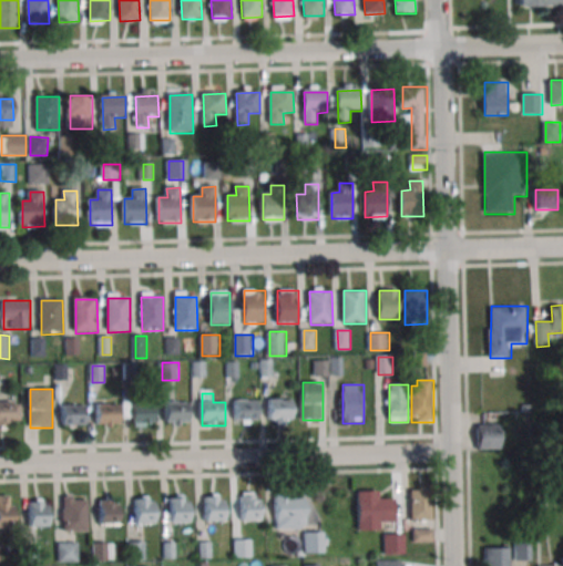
[(272,425),(295,425),(295,399),(272,399),(272,425)]
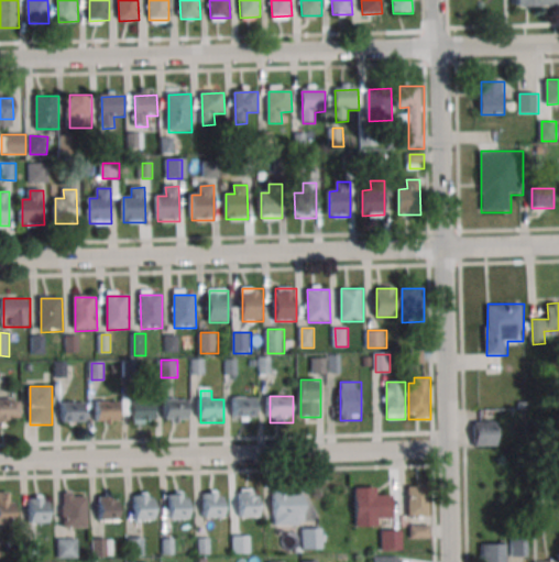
[(0,398),(0,425),(22,425),(22,399),(0,398)]
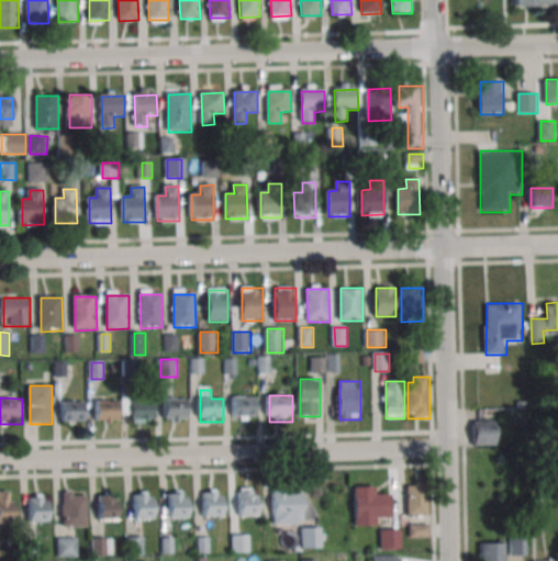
[(258,397),(227,397),(227,421),(258,421),(258,397)]
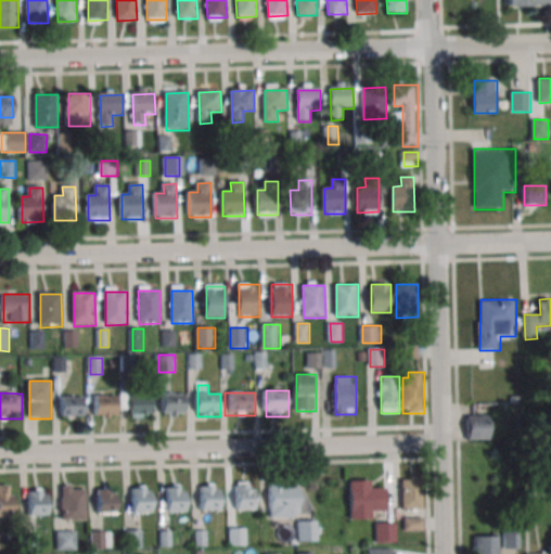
[(188,417),(188,395),(163,395),(163,417),(188,417)]
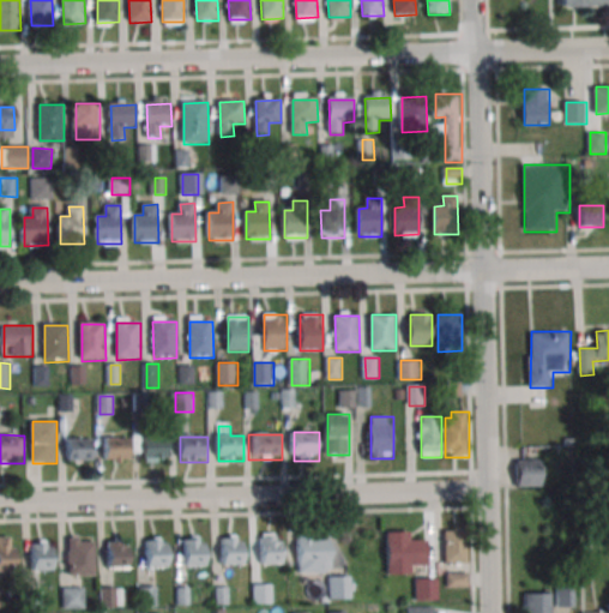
[(70,462),(95,462),(95,438),(70,438),(70,462)]
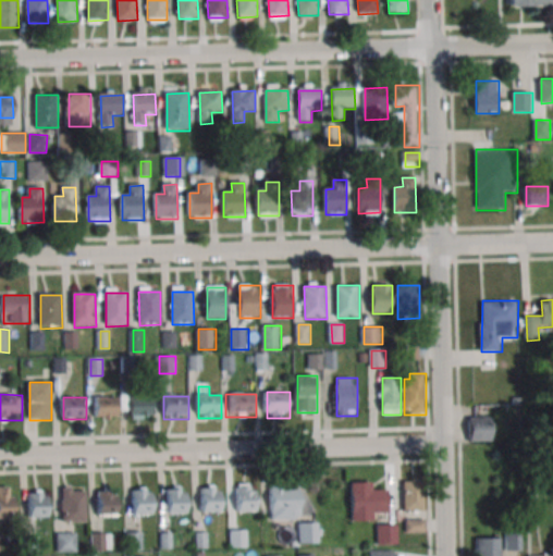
[(120,419),(120,397),(96,397),(96,419),(120,419)]
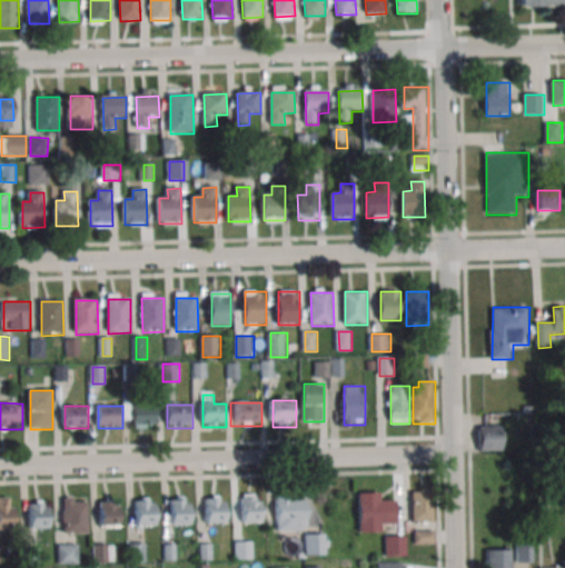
[(157,429),(157,406),(135,406),(135,429),(157,429)]
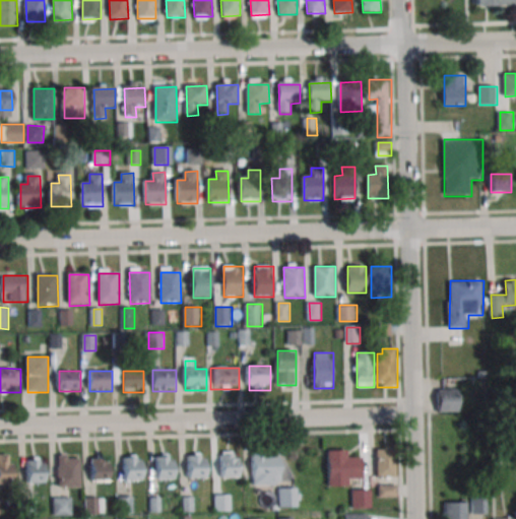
[(439,413),(460,413),(460,388),(439,388),(439,413)]
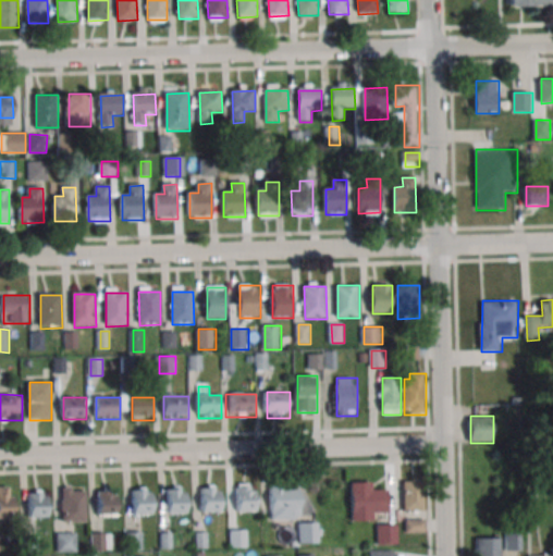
[(406,511),(426,511),(426,481),(406,481),(406,511)]
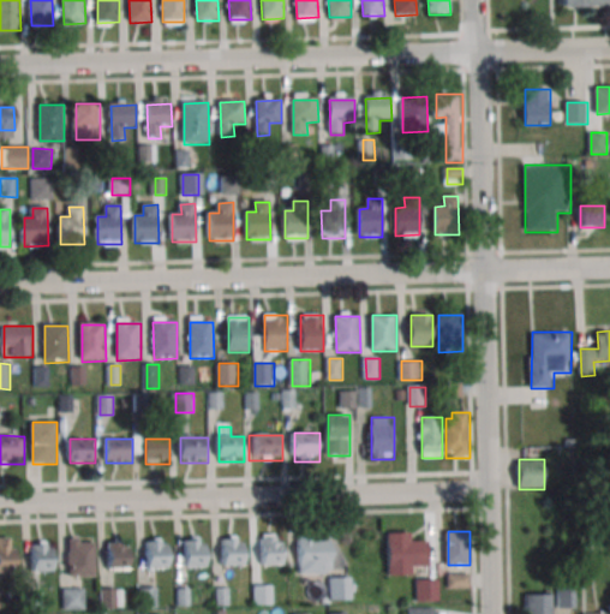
[(429,576),(429,542),(416,542),(416,532),(390,532),(390,576),(429,576)]
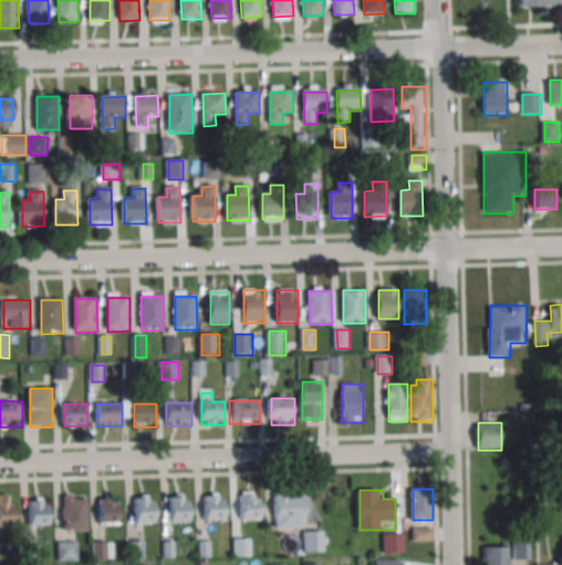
[(90,497),(64,497),(64,531),(90,531),(90,497)]
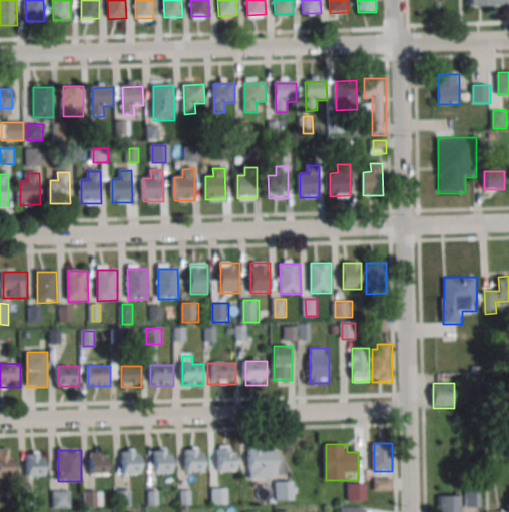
[(278,479),(278,450),(250,450),(250,479),(278,479)]
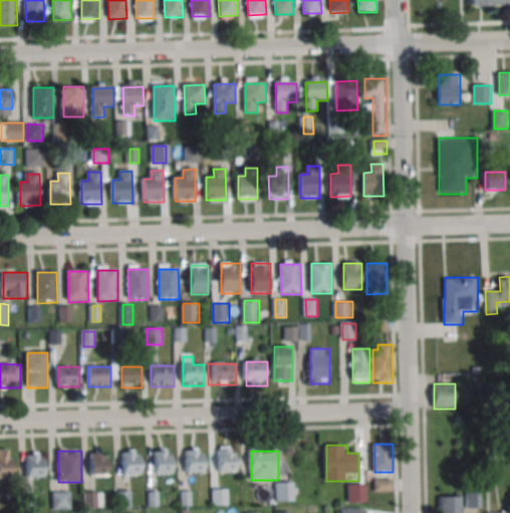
[(187,452),(188,475),(205,474),(204,455),(200,455),(199,452),(187,452)]
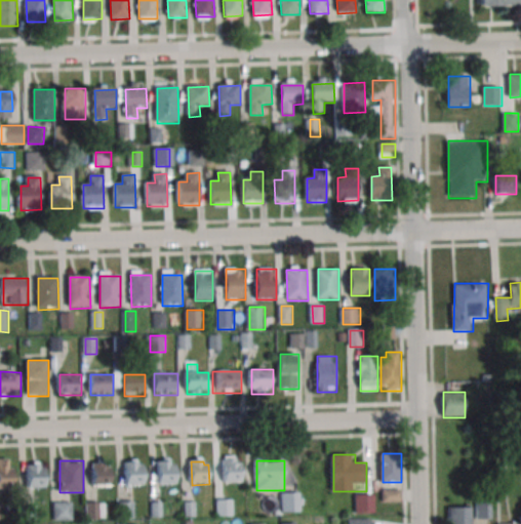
[(225,461),(226,484),(243,484),(242,464),(237,465),(237,461),(225,461)]
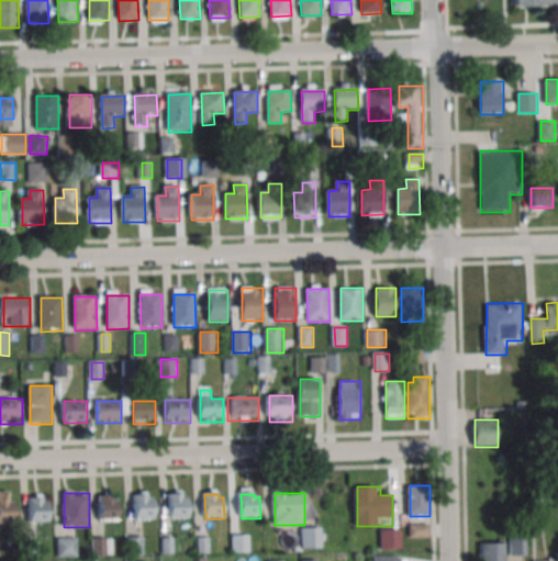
[(170,495),(171,519),(190,519),(189,498),(185,498),(183,495),(170,495)]
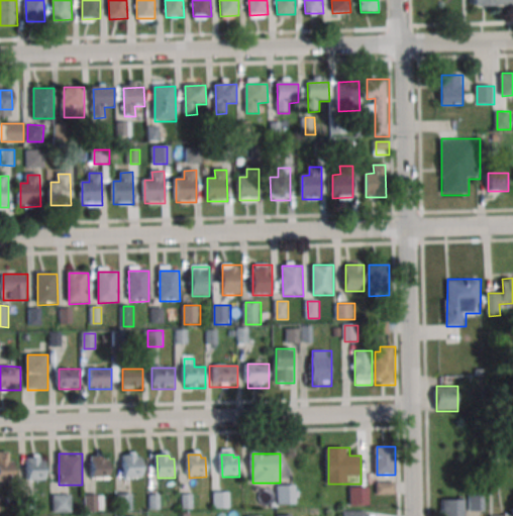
[(124,456),(125,480),(142,479),(141,459),(137,459),(137,456),(124,456)]
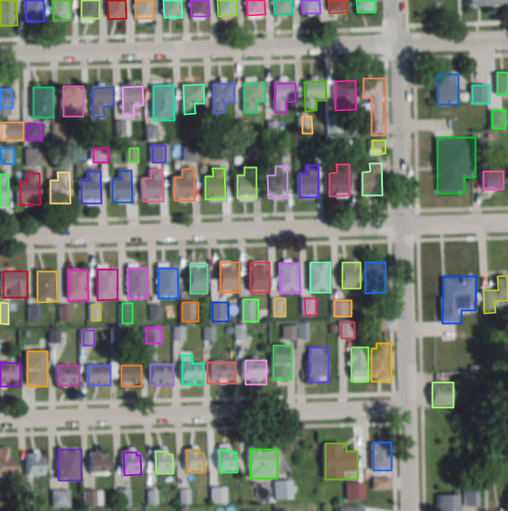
[(92,453),(93,475),(110,475),(109,456),(104,456),(104,453),(92,453)]
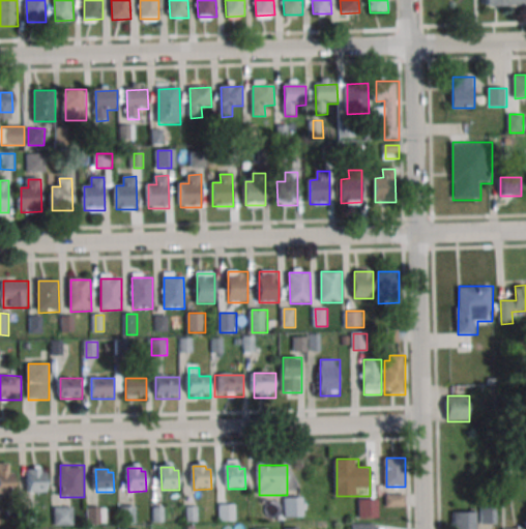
[(0,471),(0,494),(16,494),(15,474),(9,474),(9,471),(0,471)]
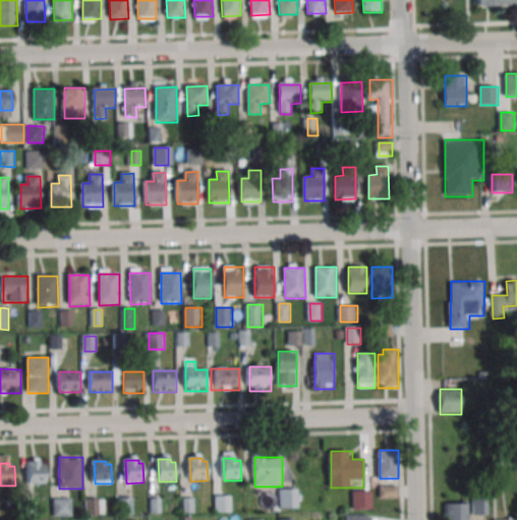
[(29,463),(30,486),(47,485),(47,466),(42,466),(42,463),(29,463)]
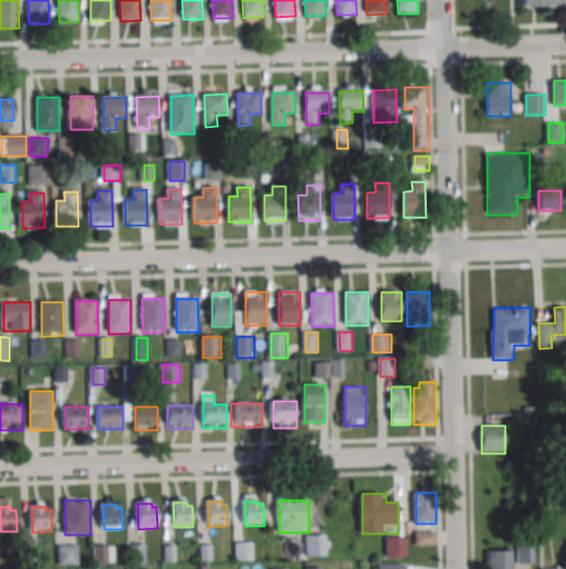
[(438,532),(419,532),(419,545),(438,545),(438,532)]
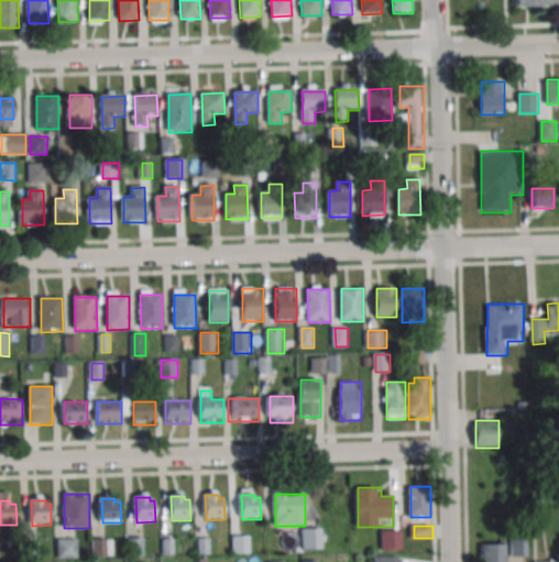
[(324,529),(305,529),(305,550),(324,550),(324,529)]
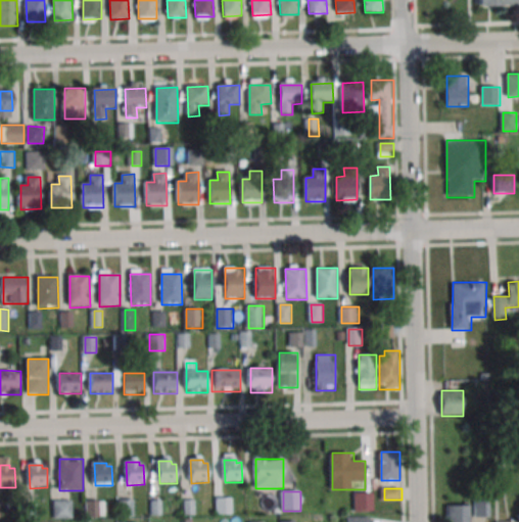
[(374,512),(374,492),(356,492),(356,512),(374,512)]
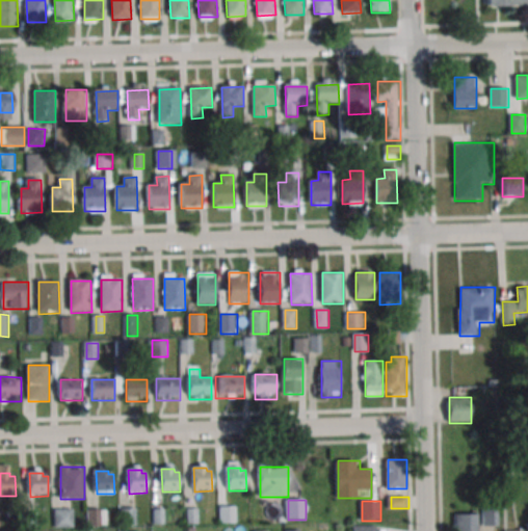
[(220,523),(237,523),(237,506),(220,506),(220,523)]
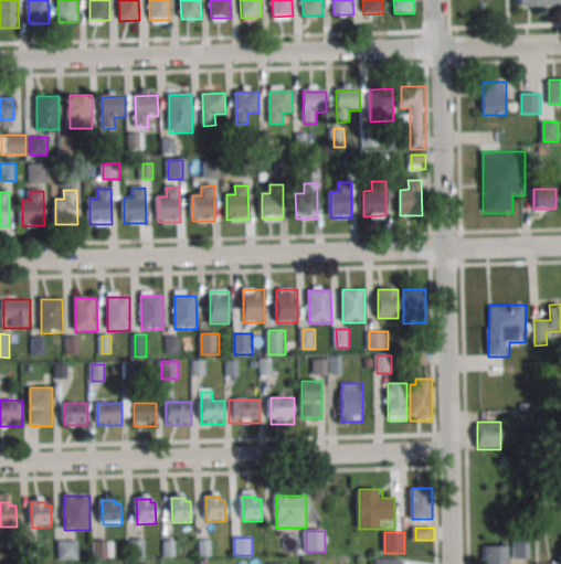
[(80,561),(80,541),(61,541),(61,561),(80,561)]
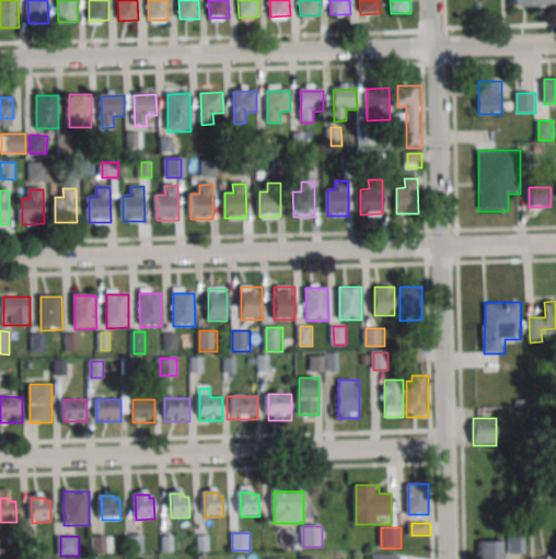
[(114,555),(114,536),(93,536),(93,555),(114,555)]
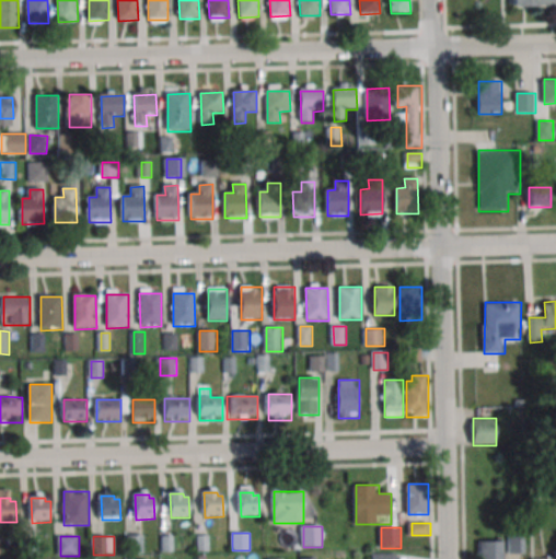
[(145,536),(129,536),(129,552),(145,552),(145,536)]
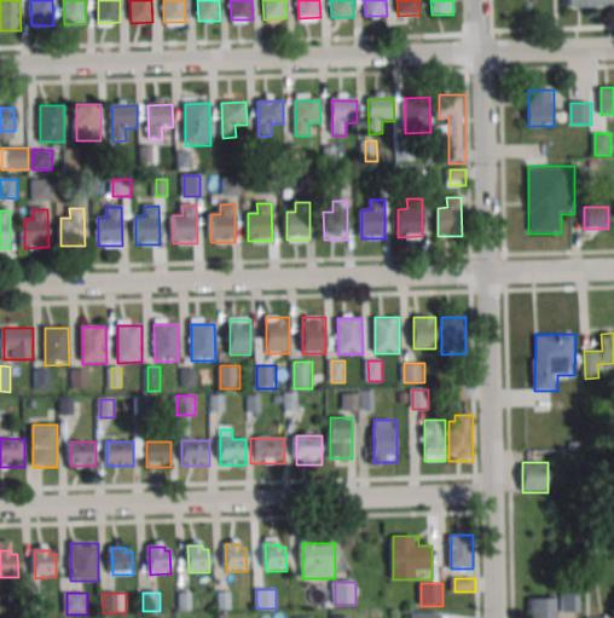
[(565,593),(565,612),(581,612),(581,593),(565,593)]
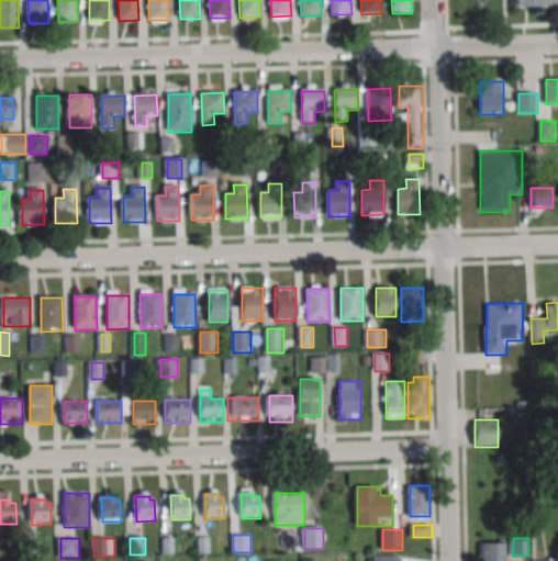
[(510,560),(510,543),(483,543),(483,560),(510,560)]
